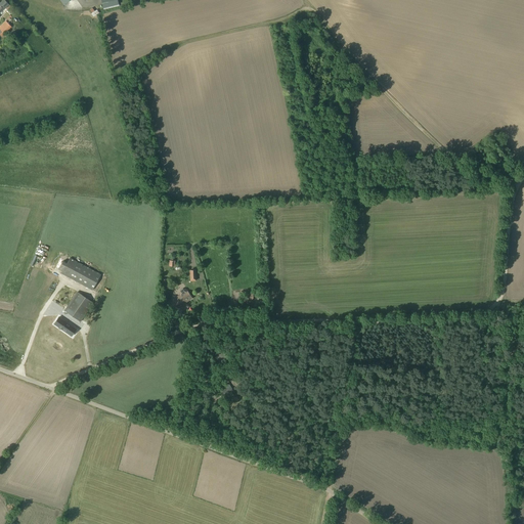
[(11,6),(5,0),(2,0),(0,2),(0,5),(1,6),(0,6),(0,11),(3,9),(5,7),(8,9),(11,6)]
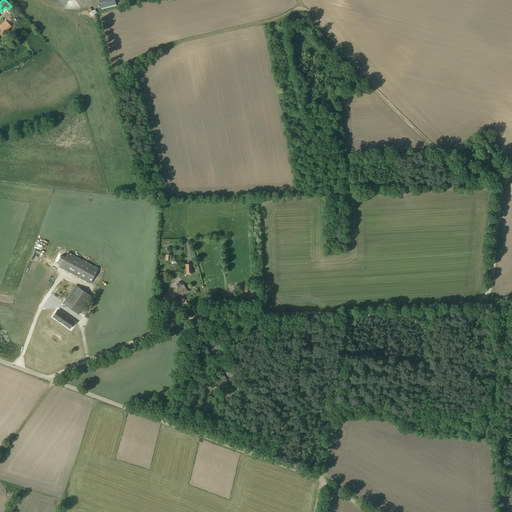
[(11,16),(7,11),(2,16),(5,19),(6,19),(7,20),(11,16)]
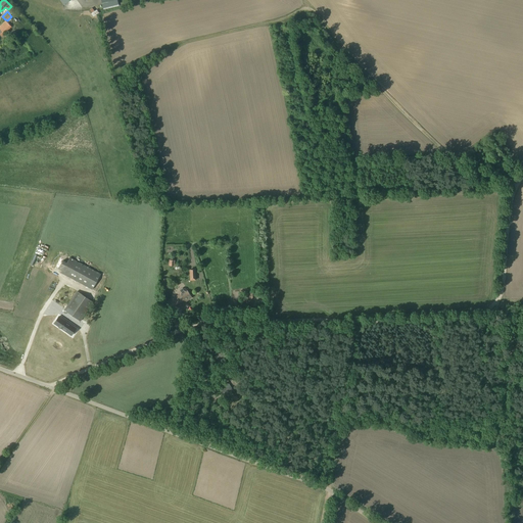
[(0,34),(2,36),(11,27),(6,20),(0,26),(0,34)]
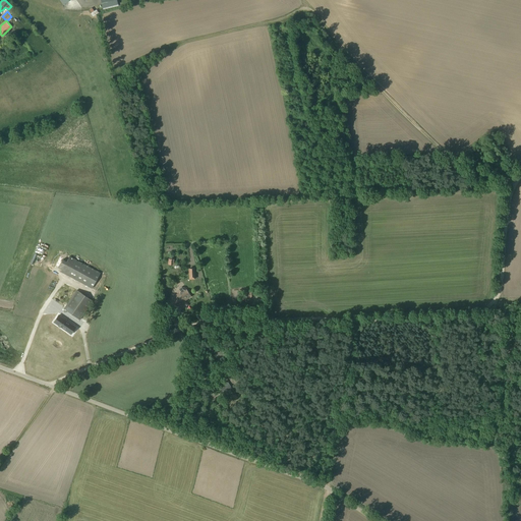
[(58,268),(62,270),(61,272),(92,288),(101,273),(70,256),(67,262),(63,259),(58,268)]
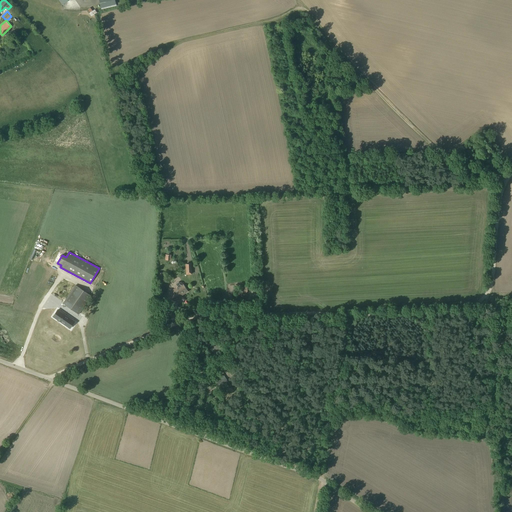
[(29,265),(27,268),(38,273),(39,270),(29,265)]
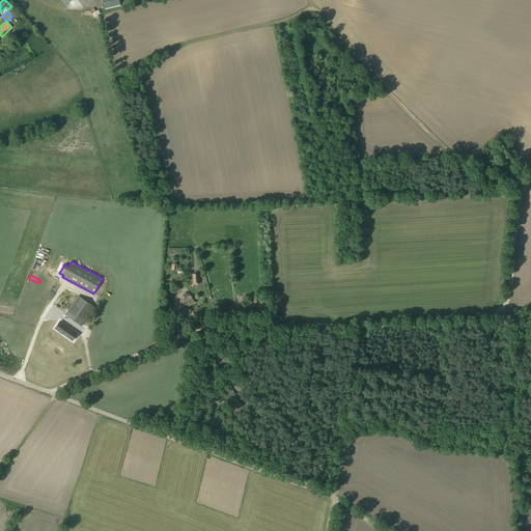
[(182,297),(183,298),(174,304),(176,306),(171,310),(175,315),(195,302),(189,292),(186,292),(183,295),(182,297)]
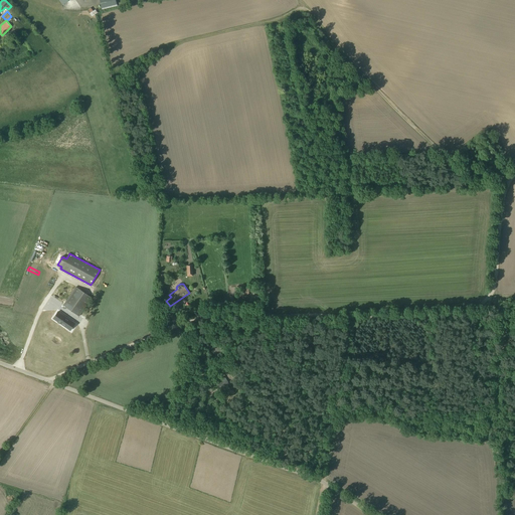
[(76,287),(60,309),(76,320),(92,298),(76,287)]
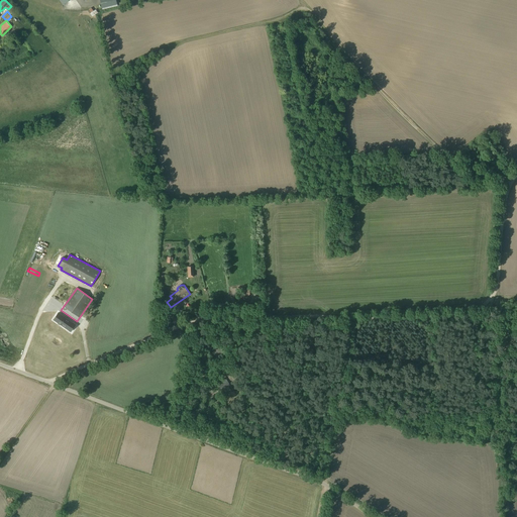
[(58,312),(54,319),(57,322),(58,322),(58,323),(60,324),(61,324),(63,325),(68,329),(70,326),(71,325),(73,322),(58,312)]
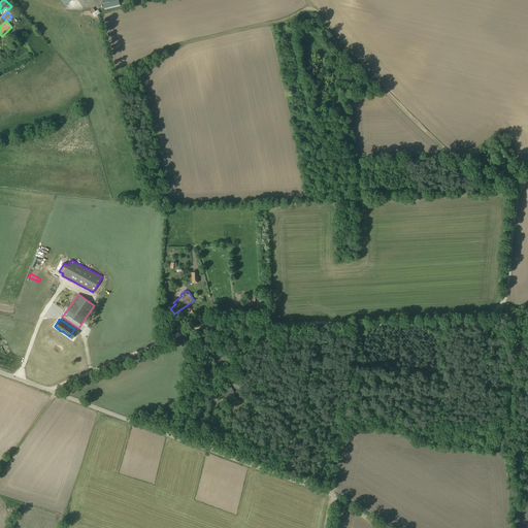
[(219,360),(222,364),(229,359),(225,354),(219,360)]
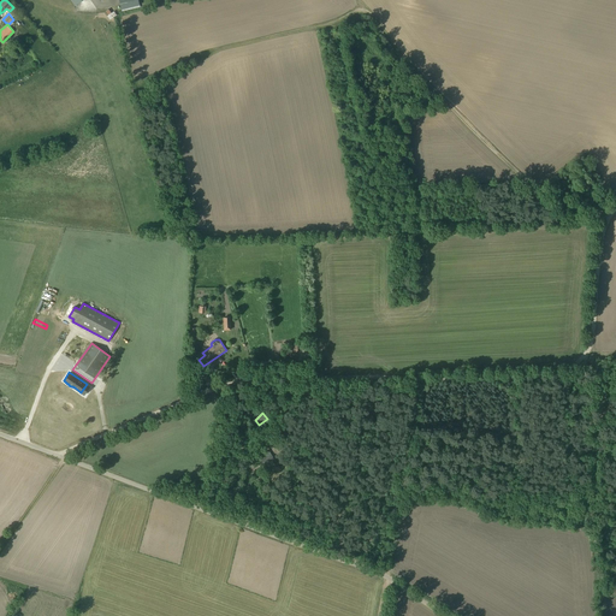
[(264,458),(266,463),(277,458),(271,448),(266,450),(268,455),(264,458)]
